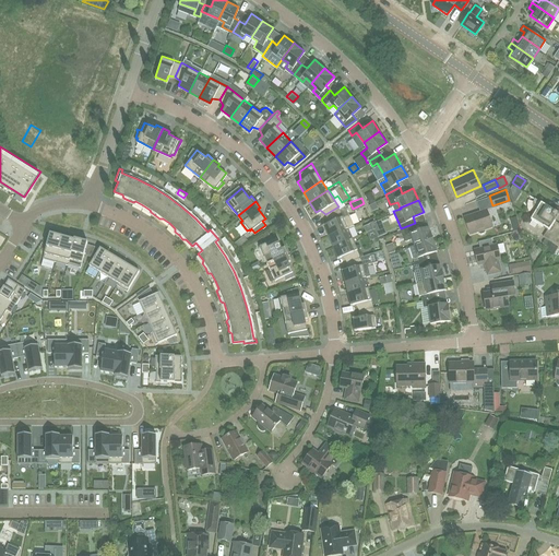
[(550,239),(558,225),(558,224),(554,222),(558,212),(540,201),(531,216),(547,227),(543,235),(550,239)]
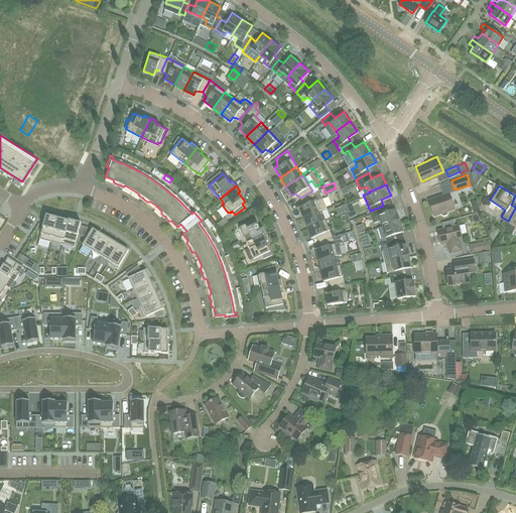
[(312,190),(300,198),(301,204),(297,206),(301,216),(320,208),(320,209),(327,206),(318,188),(312,191),(312,190)]
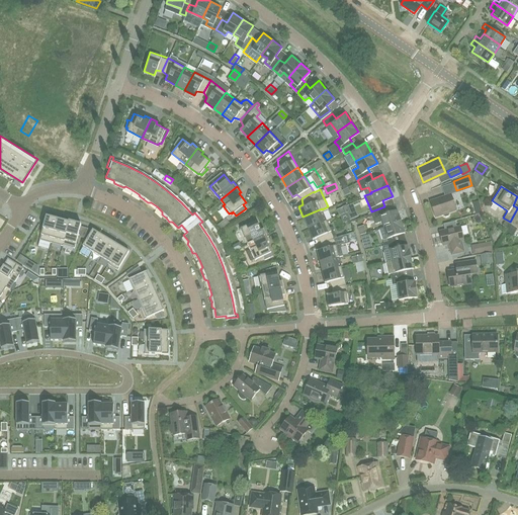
[(455,208),(450,192),(445,194),(430,199),(435,215),(455,208)]
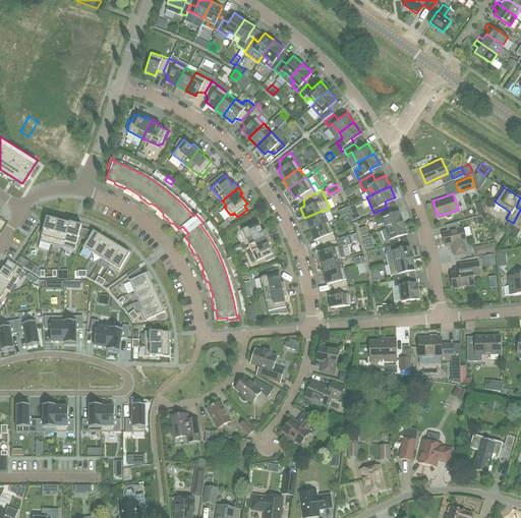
[(201,208),(196,203),(193,206),(198,211),(201,208)]
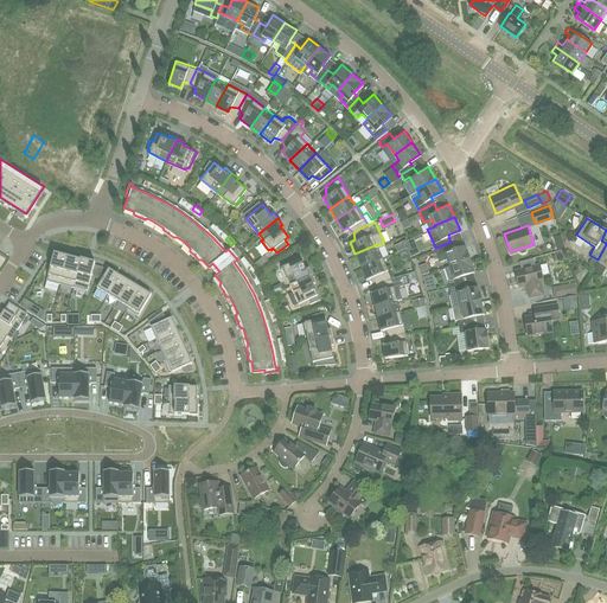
[(420,251),(416,242),(409,245),(407,247),(410,255),(420,251)]
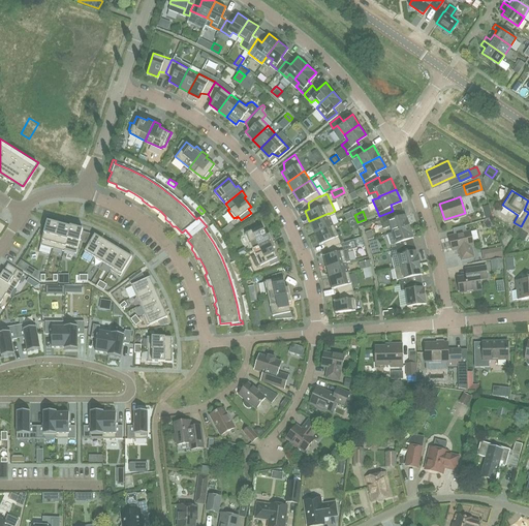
[(393,211),(379,216),(383,226),(390,224),(391,229),(409,224),(405,213),(395,216),(393,211)]
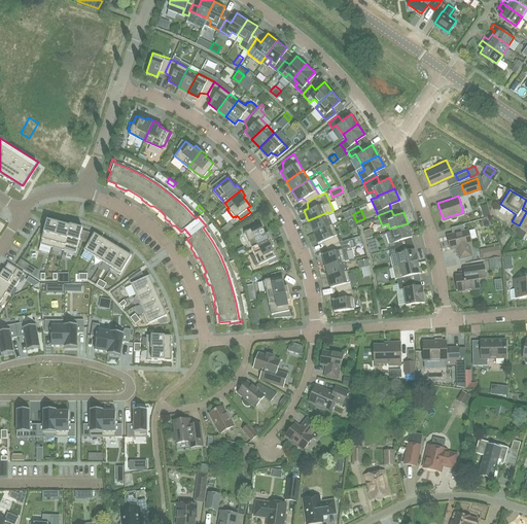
[(331,222),(327,213),(327,212),(308,220),(313,231),(331,222)]
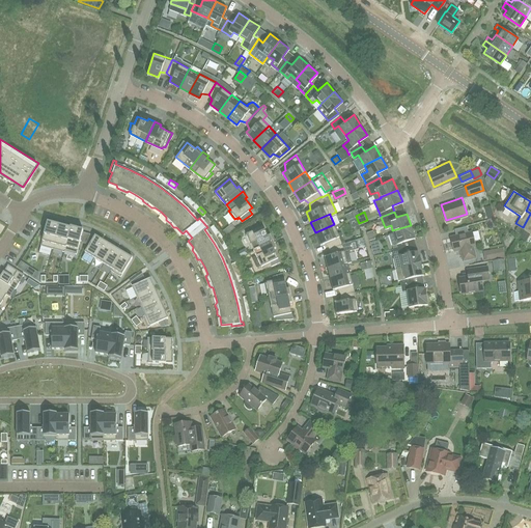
[(54,242),(59,223),(48,219),(43,239),(54,242)]
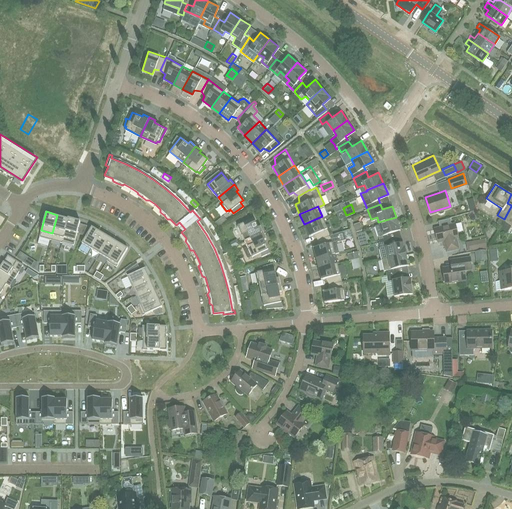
[(202,217),(207,223),(211,220),(206,214),(202,217)]
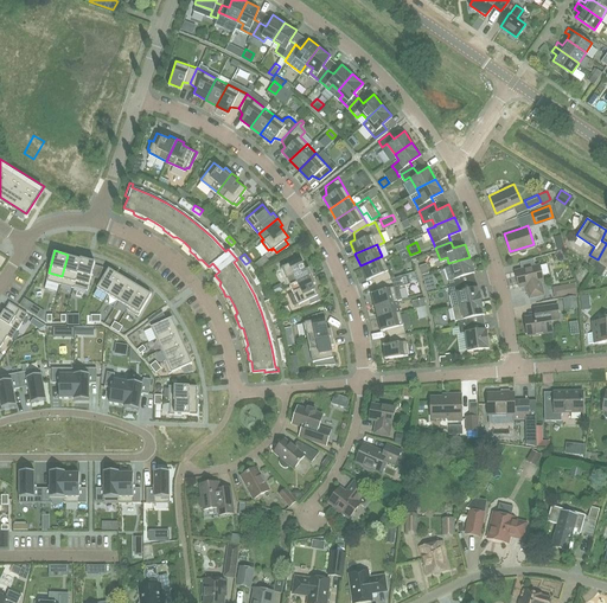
[(75,284),(74,284),(81,258),(81,257),(68,255),(62,276),(61,282),(74,286),(75,284)]
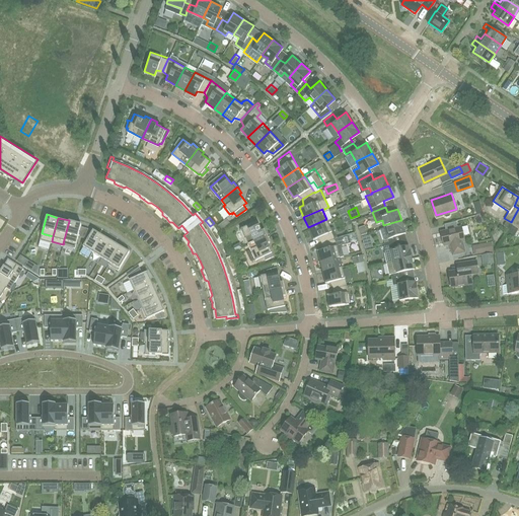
[(247,243),(267,234),(264,228),(261,229),(255,218),(241,224),(242,226),(240,227),(247,243)]
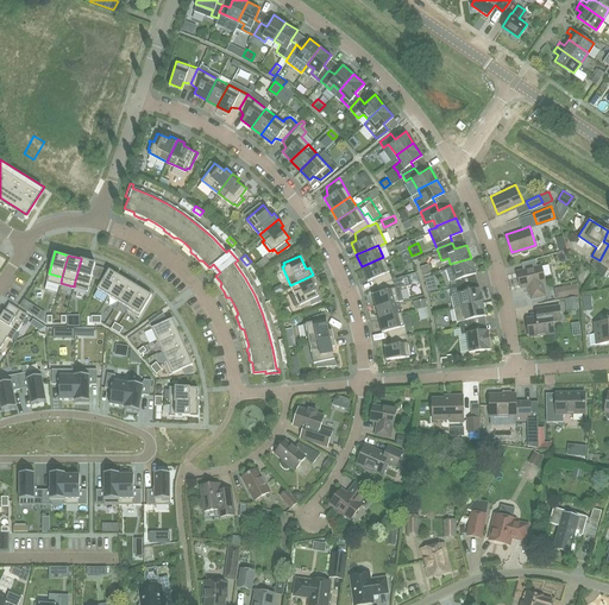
[(81,257),(81,258),(81,259),(74,285),(75,285),(88,289),(95,262),(81,257)]
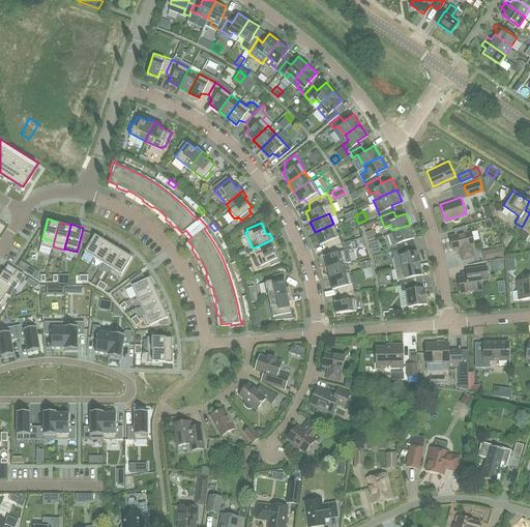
[(336,231),(333,224),(315,232),(319,243),(323,241),(328,246),(341,241),(342,242),(344,241),(341,234),(342,232),(341,231),(340,230),(336,231)]
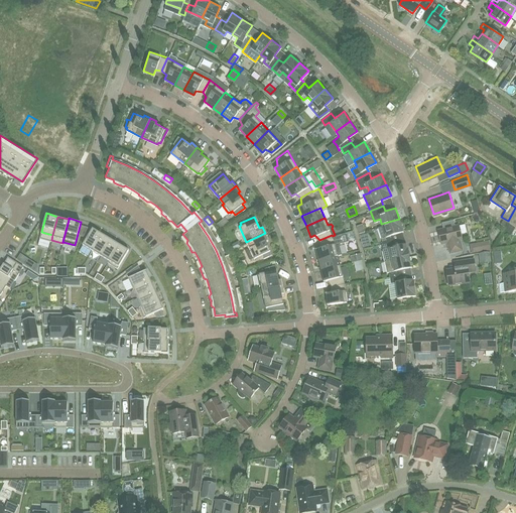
[(399,219),(381,224),(382,225),(378,226),(380,237),(382,242),(393,239),(392,233),(402,230),(399,219)]
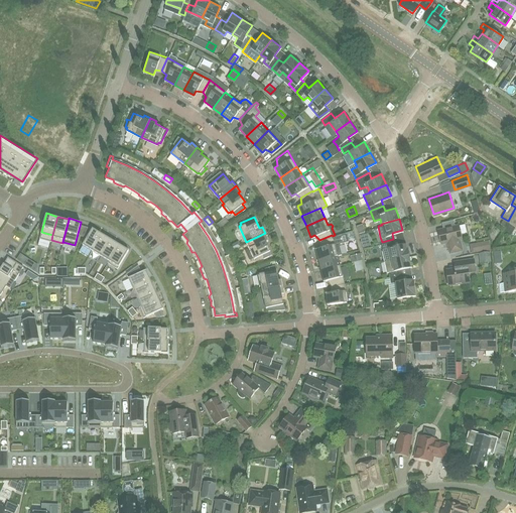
[(216,223),(220,228),(225,225),(221,220),(216,223)]
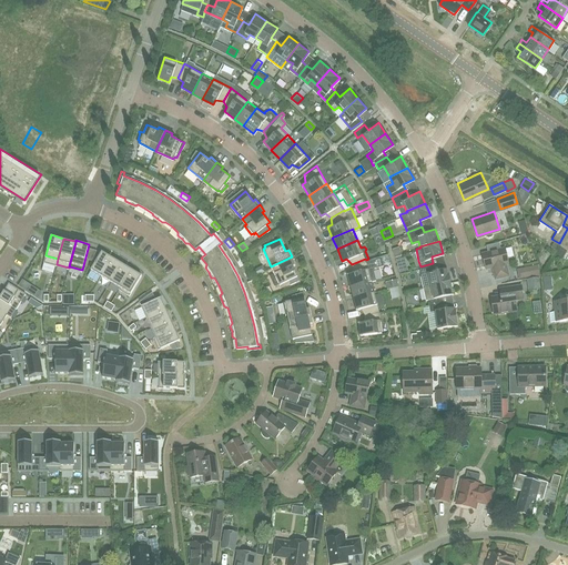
[(504,246),(482,252),(485,266),(492,265),(495,276),(508,273),(505,262),(508,261),(504,246)]
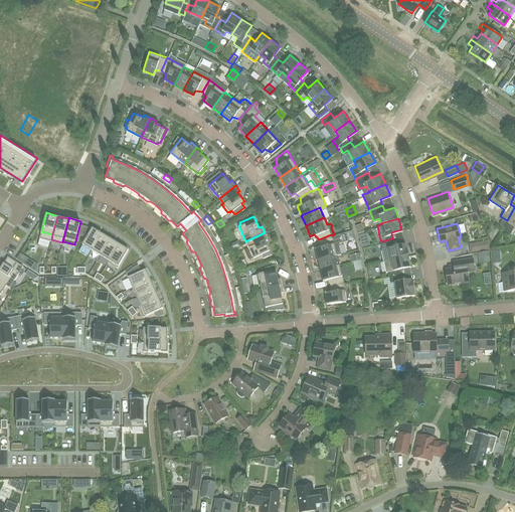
[(362,228),(367,239),(374,236),(370,225),(362,228)]
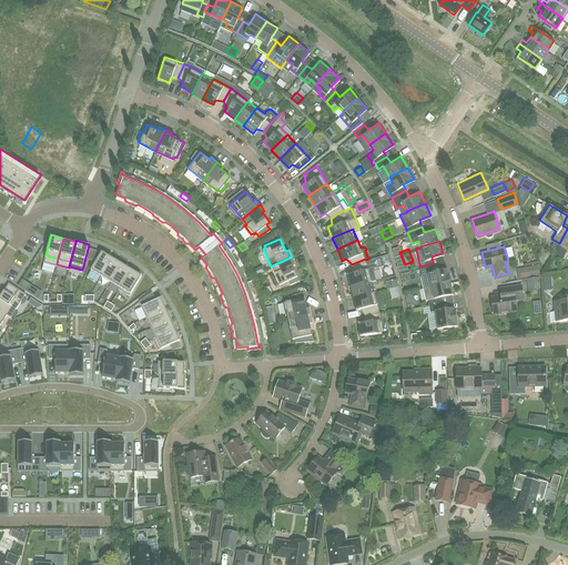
[(101,274),(112,255),(102,250),(91,268),(101,274)]
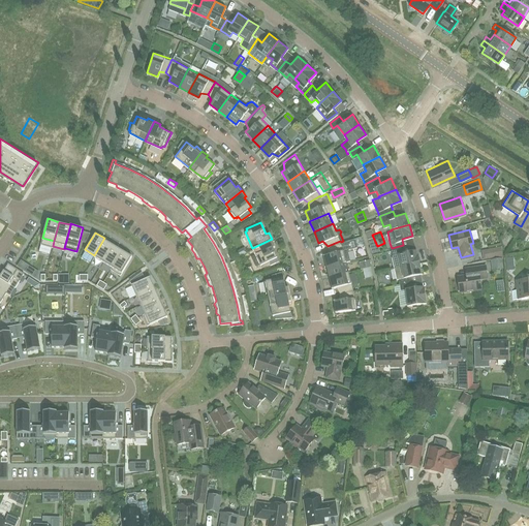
[(343,241),(341,242),(340,241),(328,246),(327,252),(322,253),(325,265),(345,259),(349,258),(347,249),(348,247),(356,245),(354,237),(343,241)]
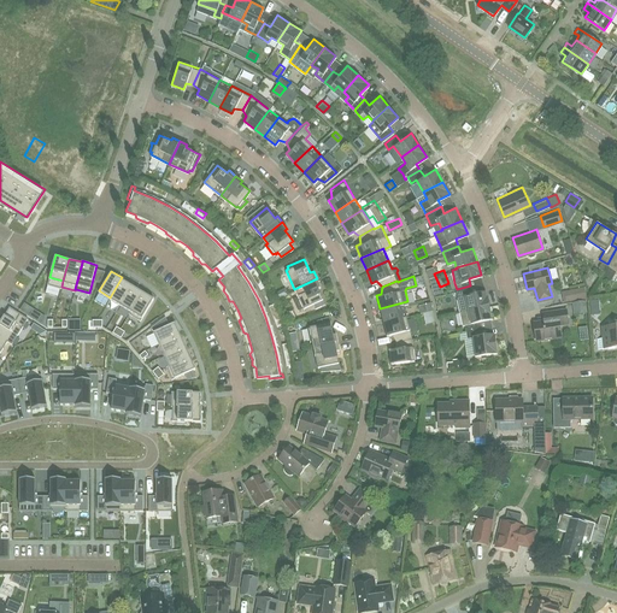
[(110,298),(121,304),(133,283),(122,277),(110,298)]
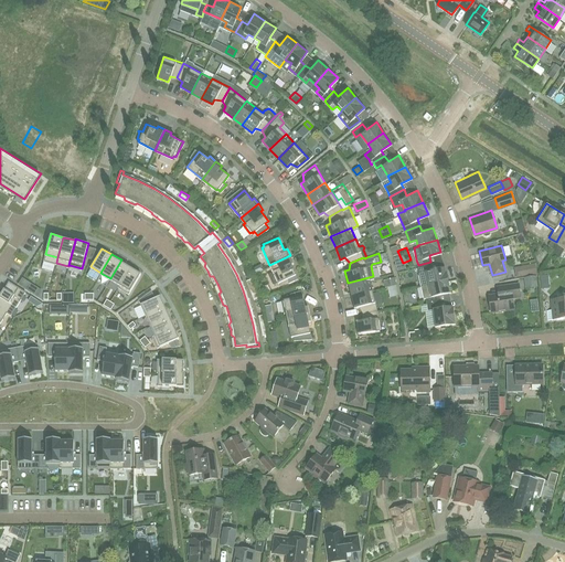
[(294,262),(290,255),(269,265),(277,282),(279,281),(280,284),(297,277),(296,274),(290,263),(294,262)]
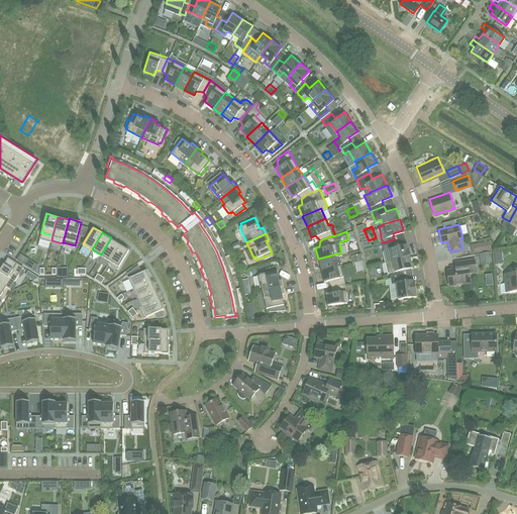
[(101,254),(109,260),(119,243),(111,237),(101,254)]
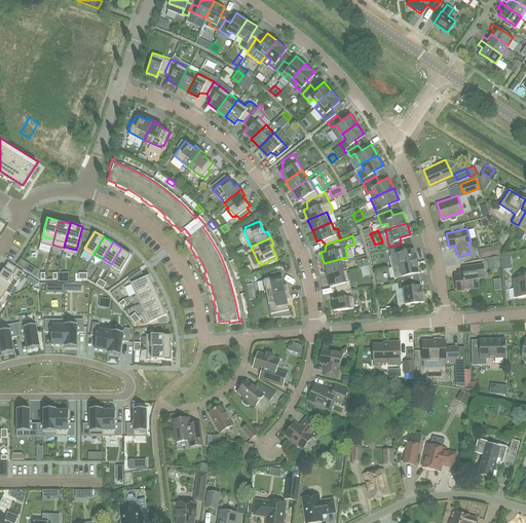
[(401,244),(389,247),(388,247),(391,264),(416,259),(414,247),(403,250),(401,244)]
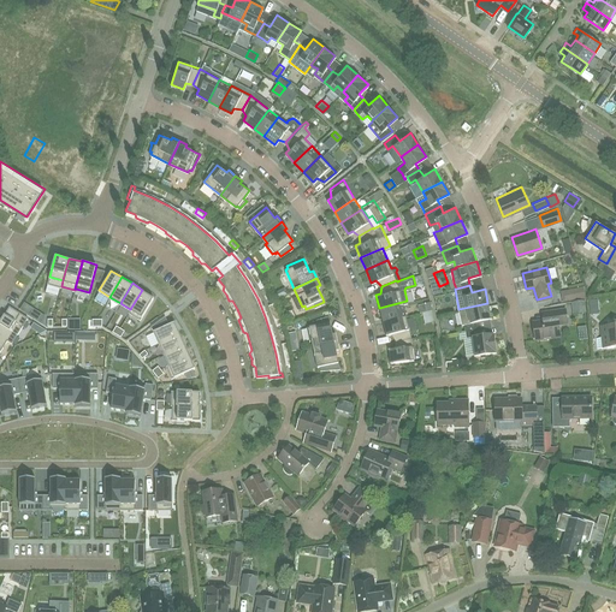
[(584,285),(561,289),(562,299),(585,295),(584,285)]
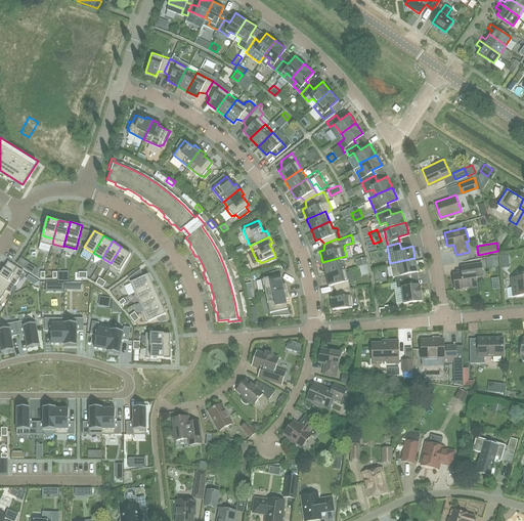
[(111,263),(110,265),(119,271),(130,252),(121,247),(111,263)]
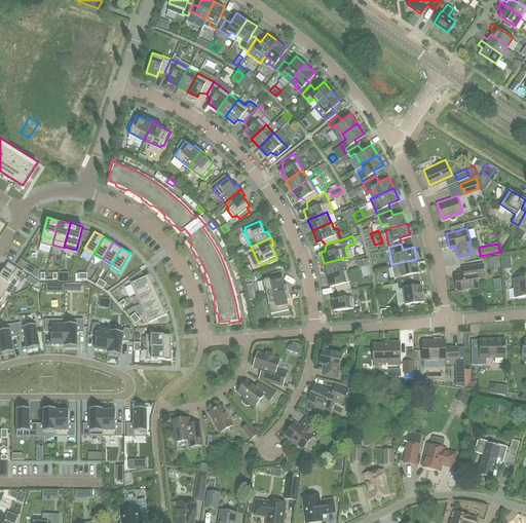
[(511,261),(511,253),(502,254),(502,261),(511,261)]
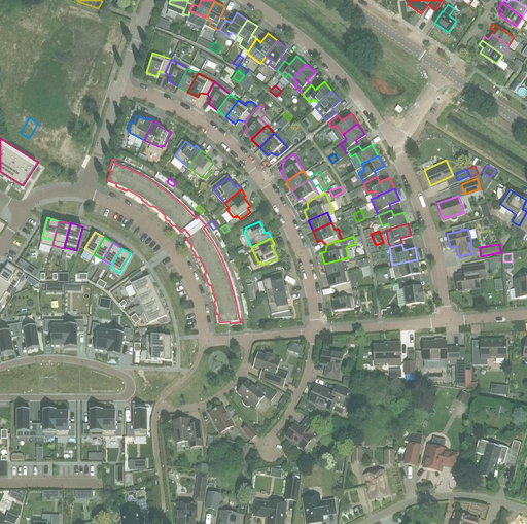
[(344,258),(324,264),(326,275),(347,270),(344,258)]
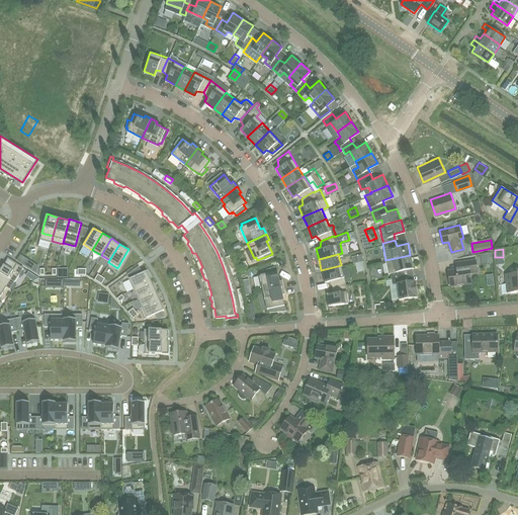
[(410,255),(385,260),(389,272),(390,272),(391,276),(403,274),(402,268),(413,266),(410,255)]
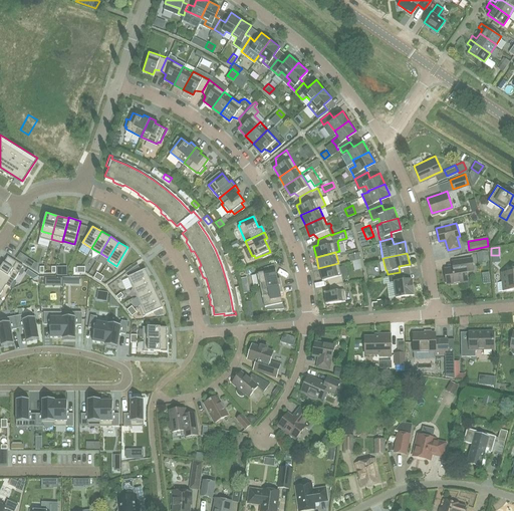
[(28,256),(24,261),(34,267),(38,262),(28,256)]
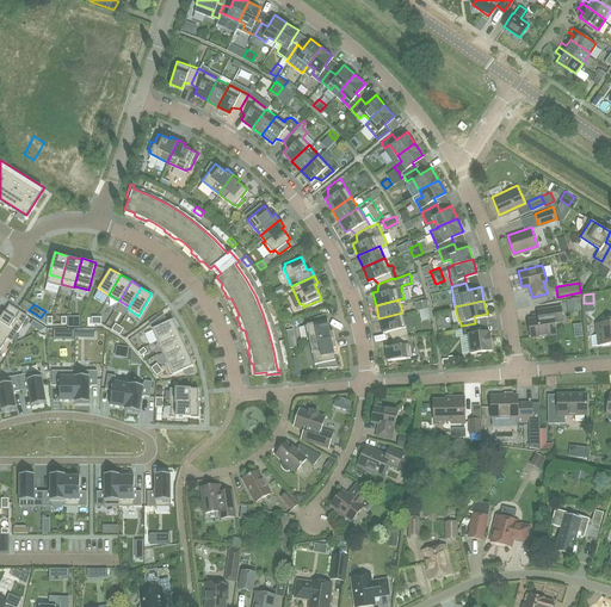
[(553,314),(561,313),(560,304),(543,307),(544,315),(529,317),(531,335),(555,332),(553,314)]
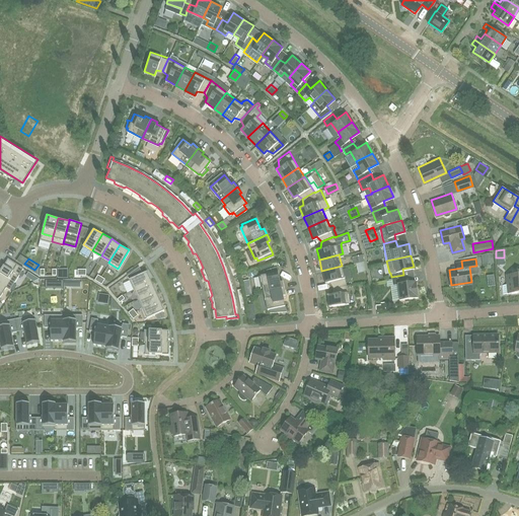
[(0,269),(0,281),(6,285),(6,286),(10,288),(23,267),(13,260),(12,261),(16,263),(12,269),(4,264),(0,269)]
